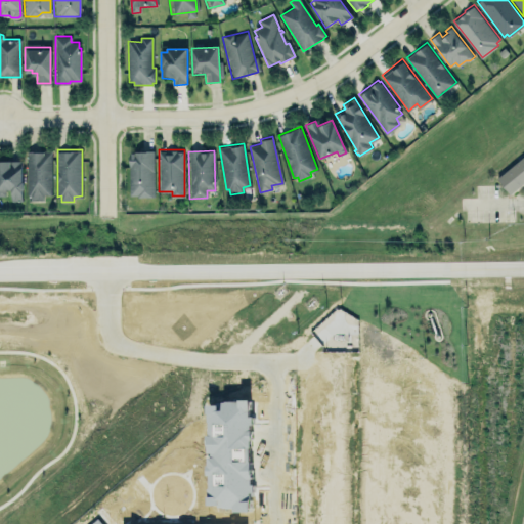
[(27,151),(27,199),(51,199),(51,151),(27,151)]
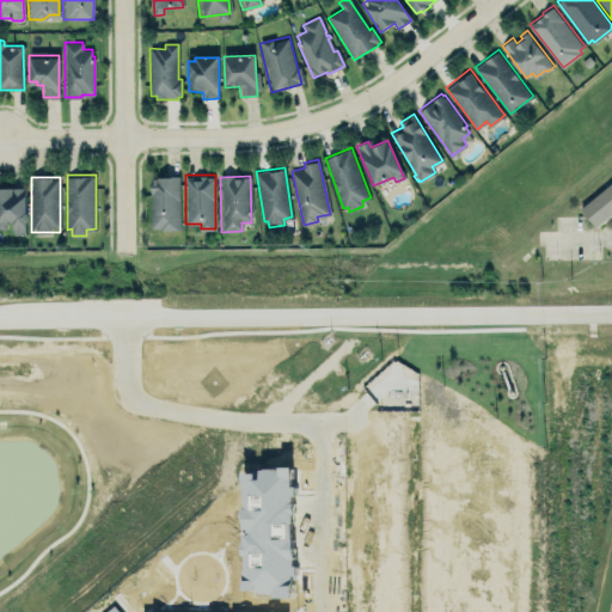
[(179,230),(178,177),(150,178),(151,231),(179,230)]
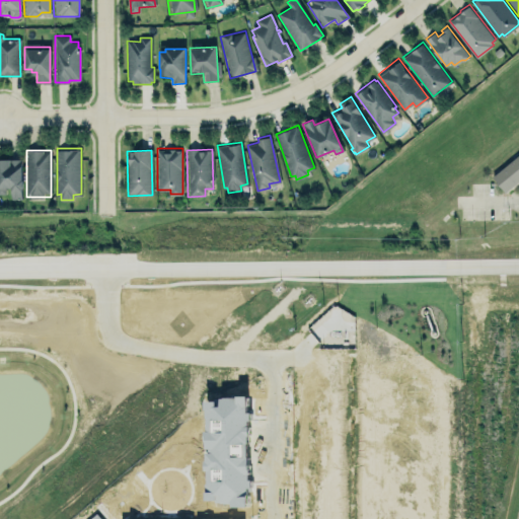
[(518,156),(492,178),(505,195),(518,182),(518,156)]
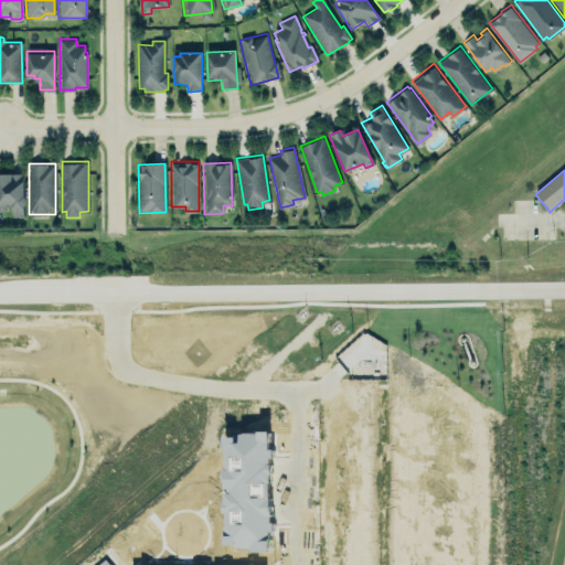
[(0,171),(0,210),(6,210),(7,202),(12,202),(12,215),(23,215),(23,202),(24,202),(24,194),(23,194),(23,171),(0,171)]
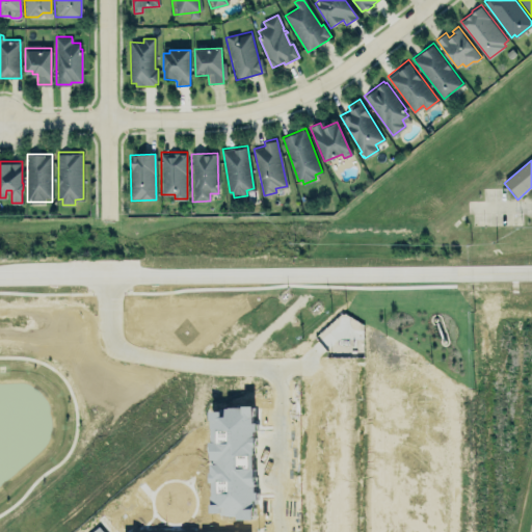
[(254,509),(255,424),(253,422),(253,409),(212,409),(211,458),(218,459),(224,466),(212,464),(212,480),(221,481),(232,470),(232,481),(238,487),(238,502),(246,502),(254,509)]
